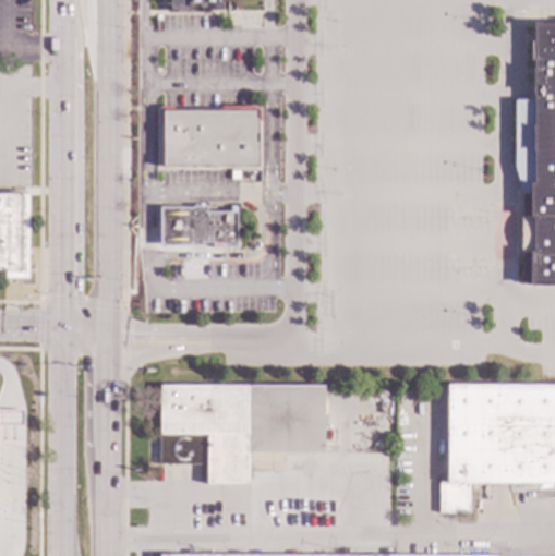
[(221,0),(221,9),(203,9),(203,11),(168,11),(168,0),(221,0)]
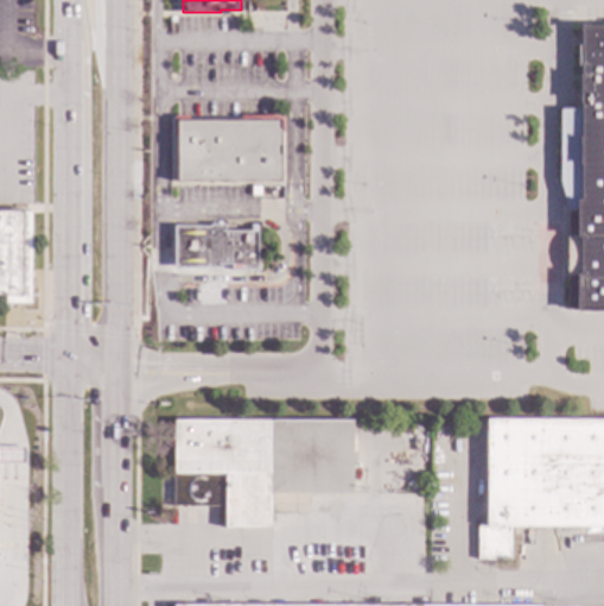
[(603,308),(570,308),(570,106),(582,106),(583,24),(603,24),(603,308)]
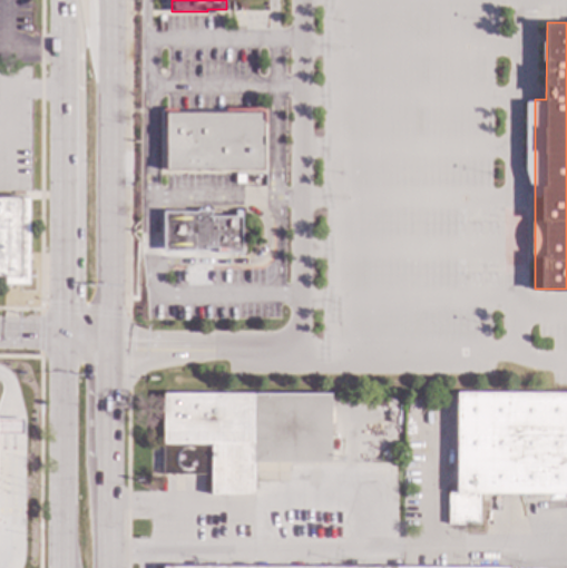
[(264,167),(246,167),(246,180),(236,182),(236,168),(167,168),(167,111),(264,110),(264,167)]
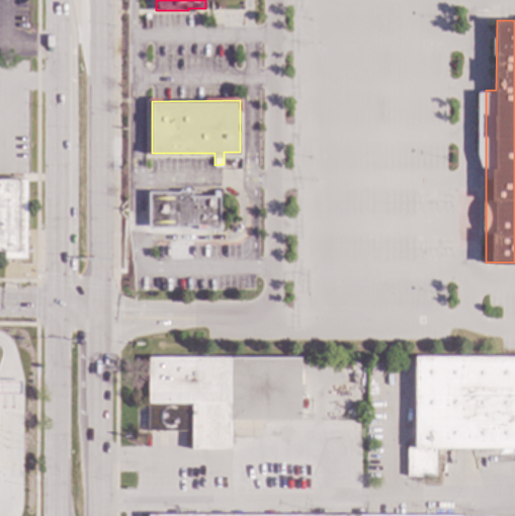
[(0,178),(27,178),(27,257),(6,257),(6,251),(0,251),(0,178)]
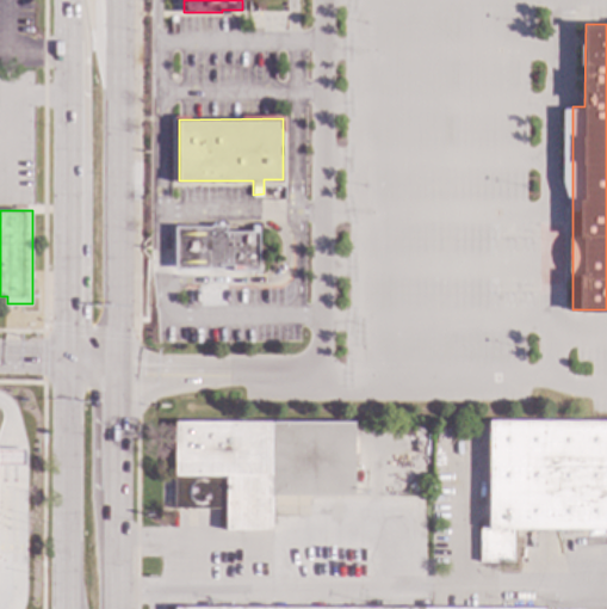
[(260,269),(234,270),(234,264),(223,264),(223,268),(177,269),(175,227),(212,226),(212,223),(227,223),(227,231),(253,231),(253,225),(260,225),(260,269)]
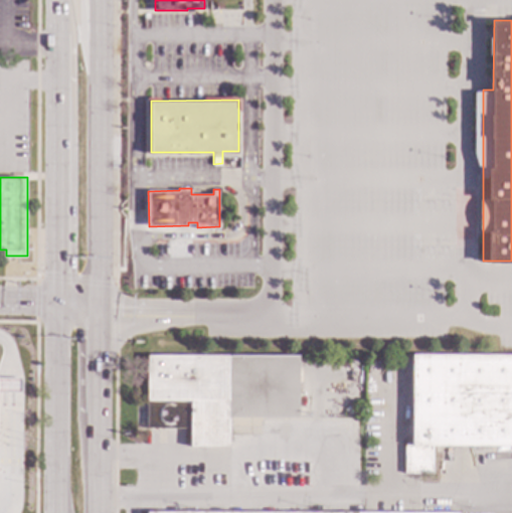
[(511,444),(436,445),(436,472),(406,472),(406,444),(413,444),(414,353),(511,353),(511,444)]
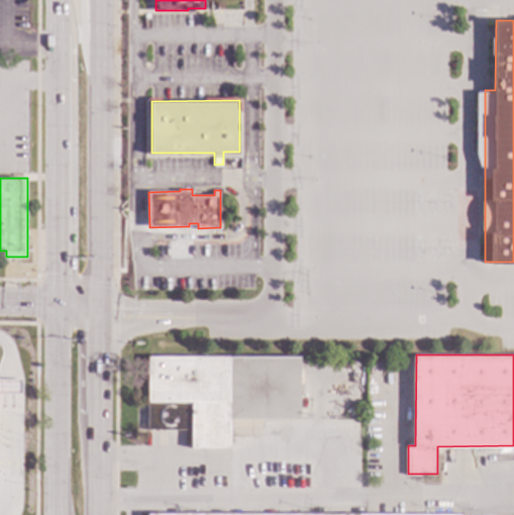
[(301,417),(231,417),(231,447),(192,447),(192,428),(149,428),(149,355),(301,355),(301,417)]
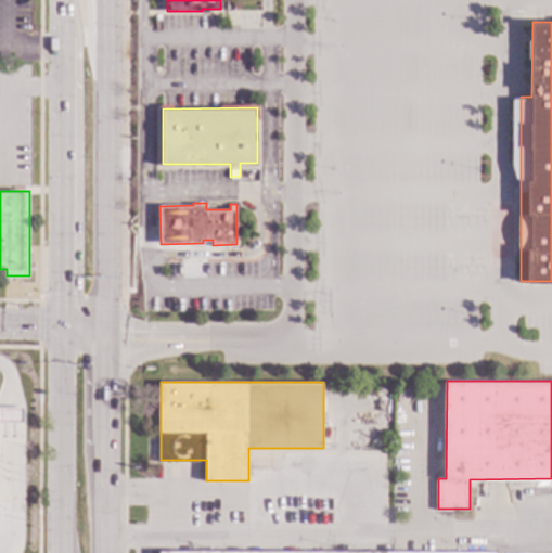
[(0,421),(23,421),(23,406),(0,406),(0,421)]
